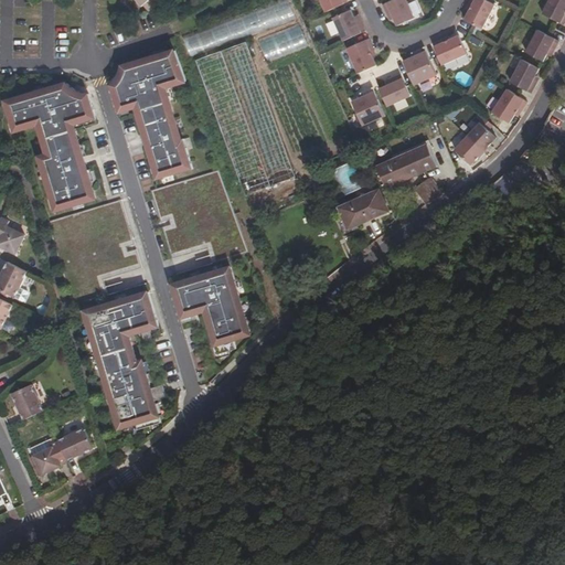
[(149,11),(158,4),(155,0),(136,0),(138,1),(140,0),(144,4),(149,11)]
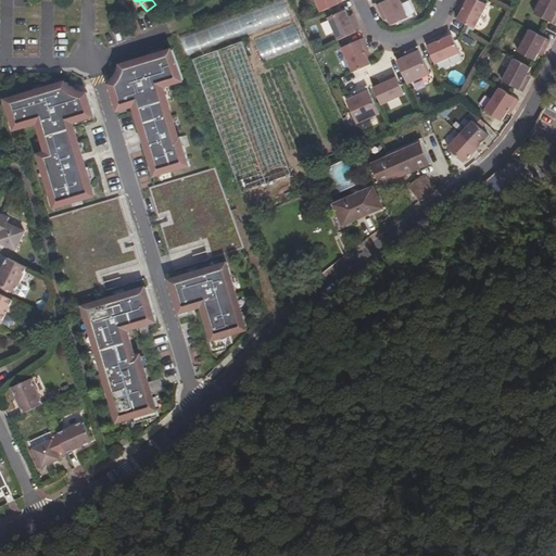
[(316,0),(321,11),(342,2),(341,0),(316,0)]
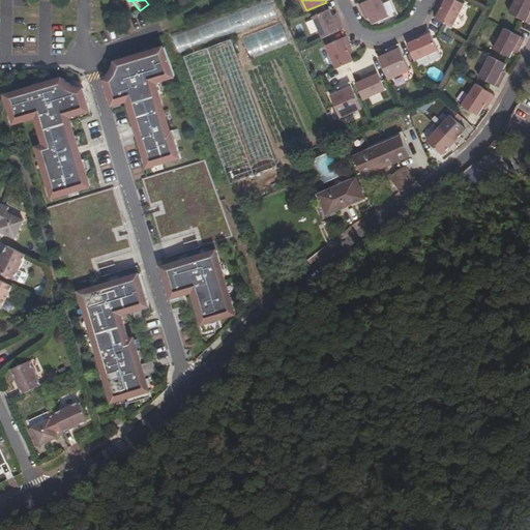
[(369,25),(386,18),(377,0),(367,0),(355,5),(361,18),(364,16),(369,25)]
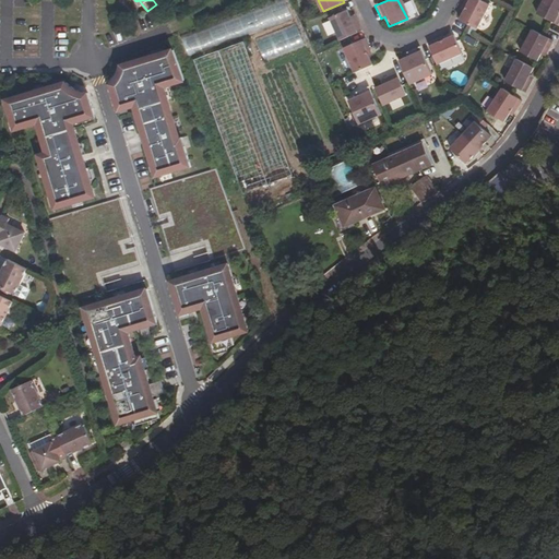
[(478,28),(490,4),(482,0),(465,0),(463,6),(466,8),(460,19),(478,28)]
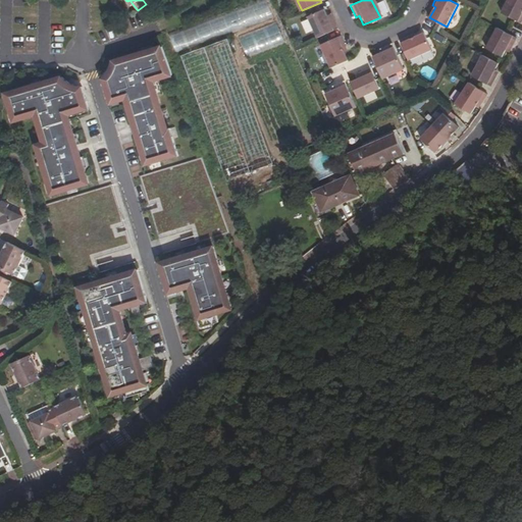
[(521,21),(521,0),(508,0),(502,12),(521,23),(521,21)]
